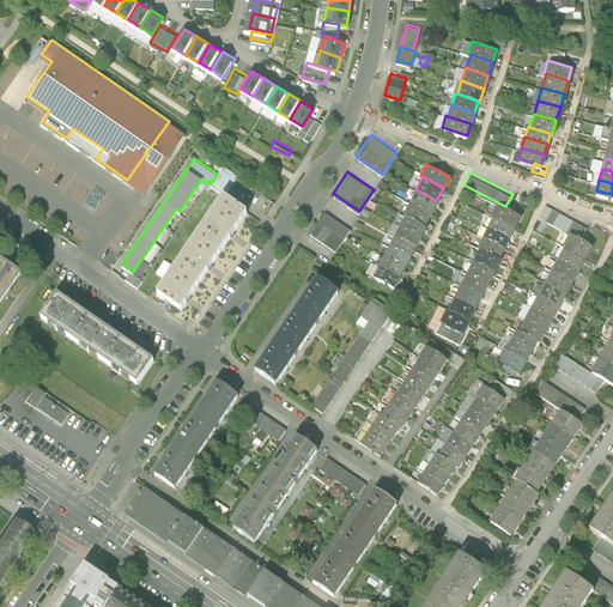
[(416,189),(410,201),(430,212),(436,200),(416,189)]
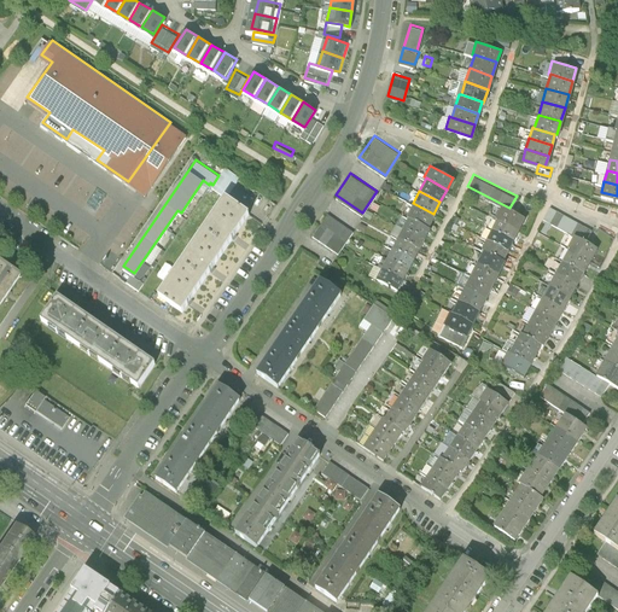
[(226,194),(204,227),(227,243),(249,210),(226,194)]
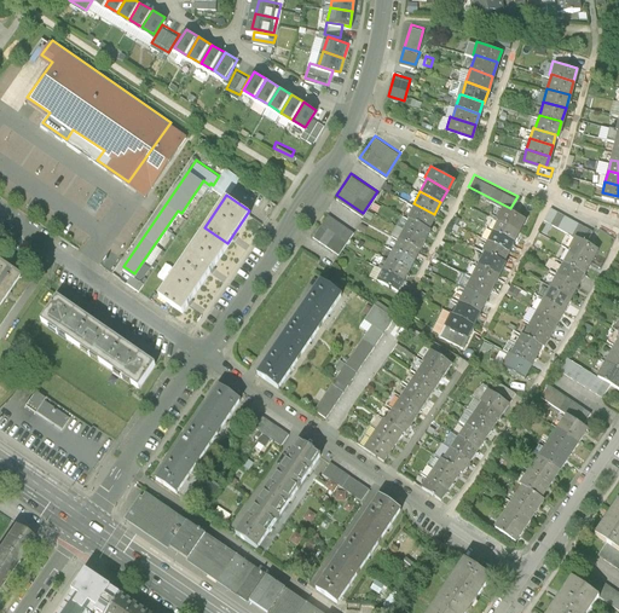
[(427,226),(434,214),(414,203),(406,215),(409,217),(427,226)]
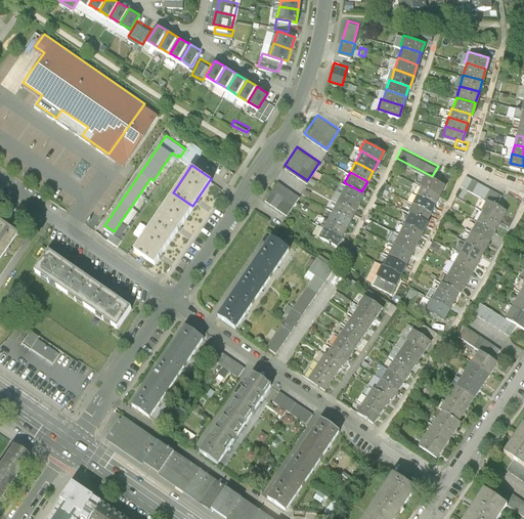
[(461,182),(486,197),(495,202),(501,191),(466,172),(461,182)]
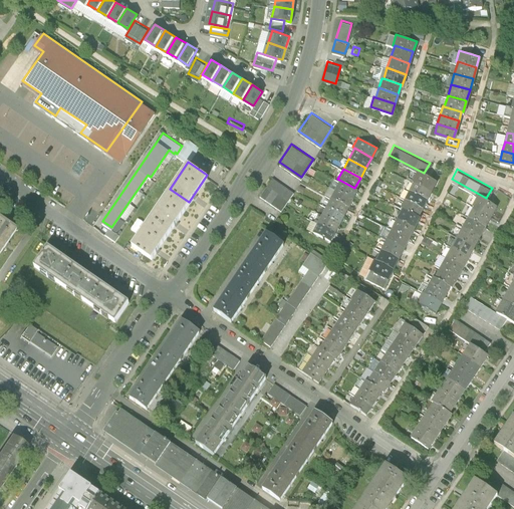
[(418,170),(414,179),(431,188),(436,179),(424,173),(418,170)]
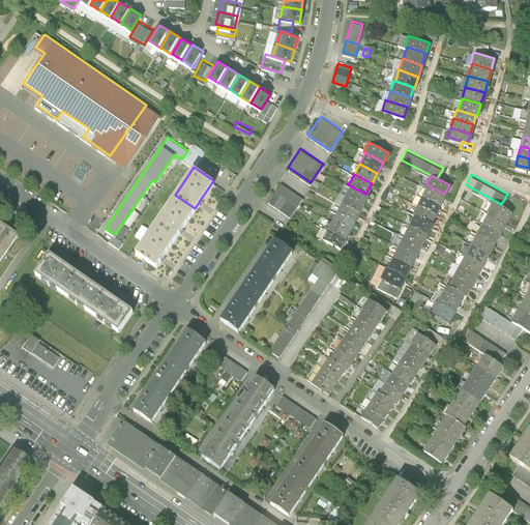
[(280,180),(267,199),(290,214),(302,196),(280,180)]
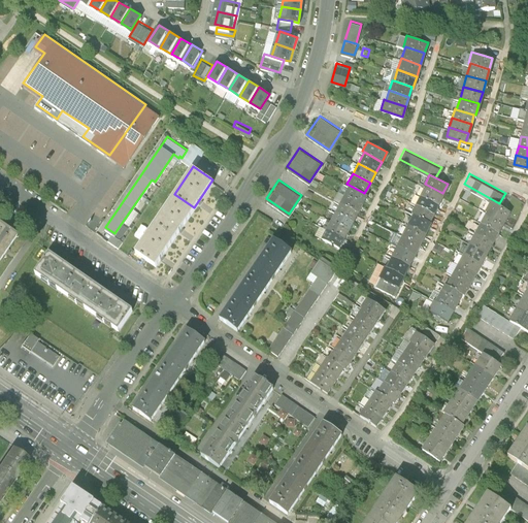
[(425,184),(420,192),(438,201),(442,193),(425,184)]
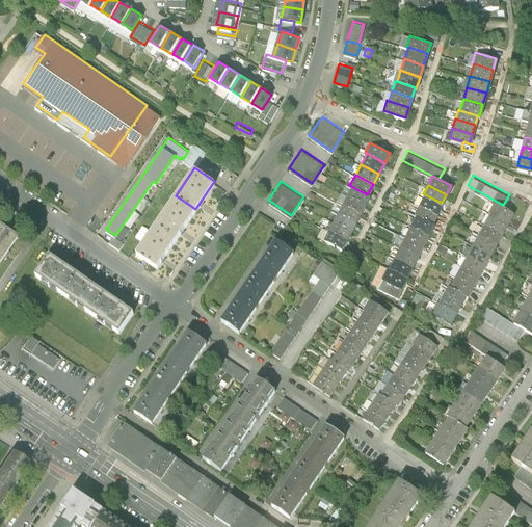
[(369,195),(367,194),(351,186),(346,194),(364,204),(369,195)]
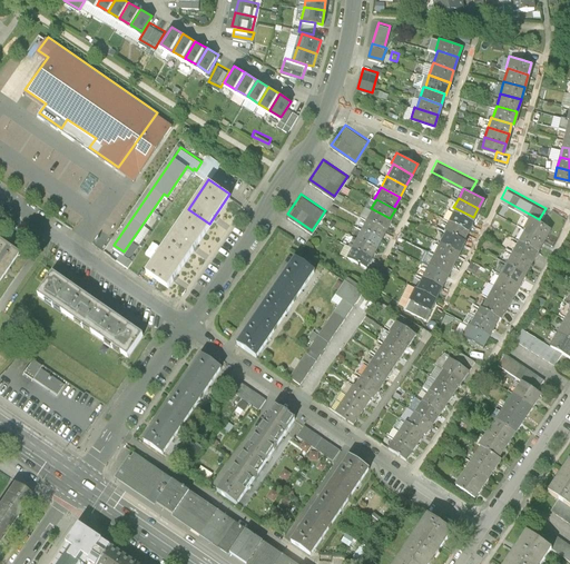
[(453,207),(449,217),(468,227),(473,217),(453,207)]
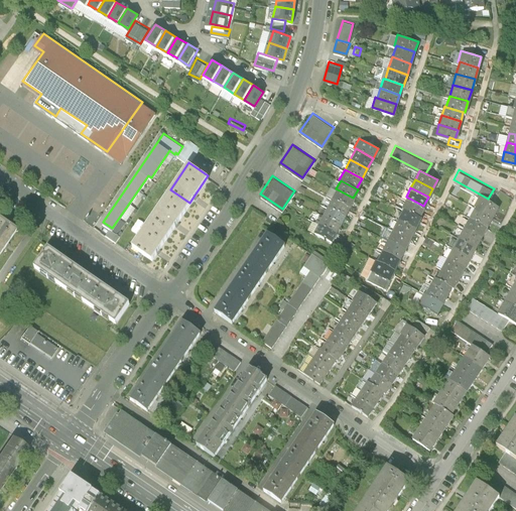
[(349,207),(353,198),(336,188),(332,198),(349,207)]
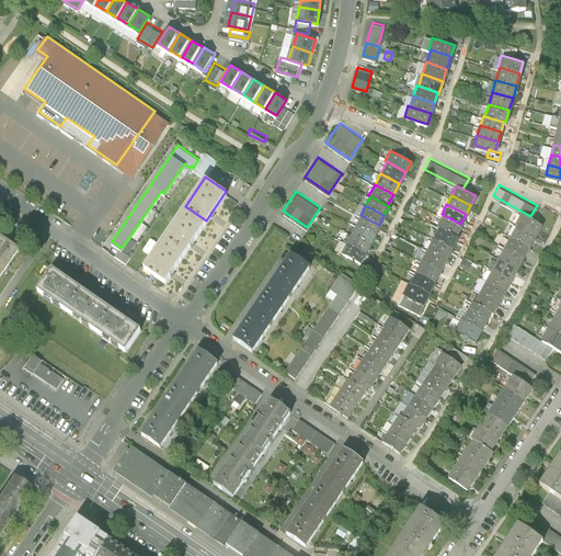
[(185,206),(164,235),(185,250),(206,220),(185,206)]
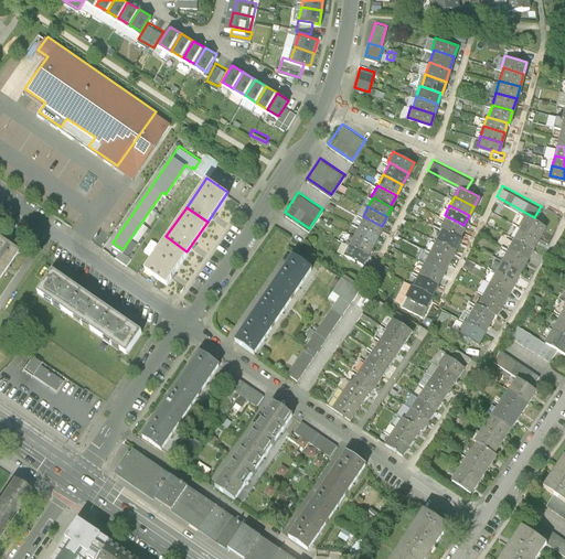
[(519,223),(520,224),(539,234),(544,223),(534,217),(524,212),(519,223)]
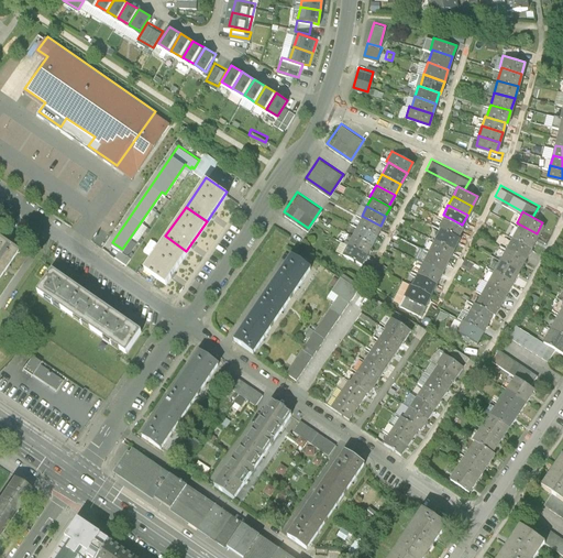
[(457,234),(462,225),(443,215),(438,225),(440,226),(457,234)]
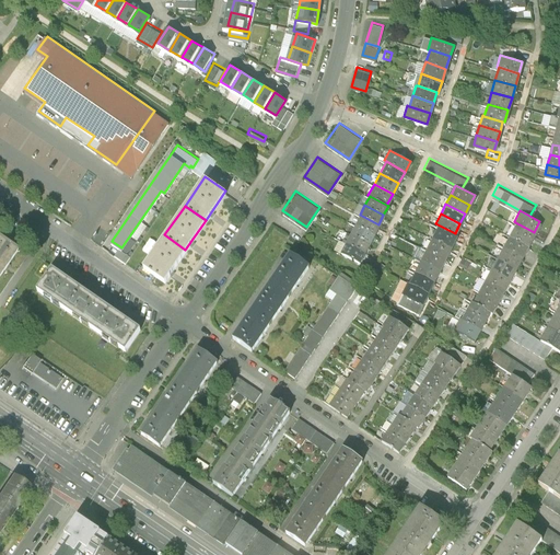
[(360,215),(354,223),(373,233),(378,224),(360,215)]
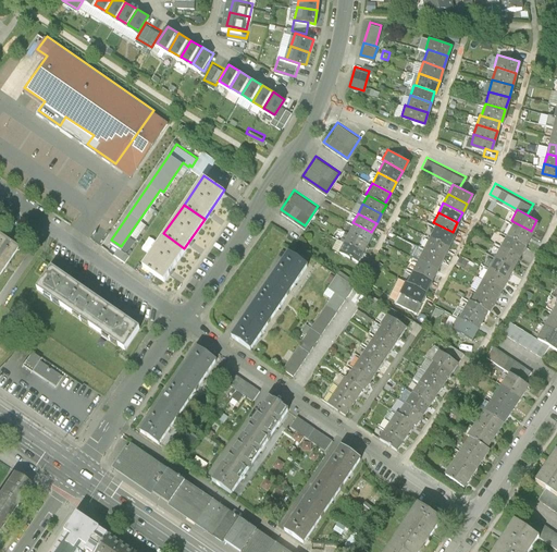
[(512,221),(506,232),(524,243),(531,231),(512,221)]
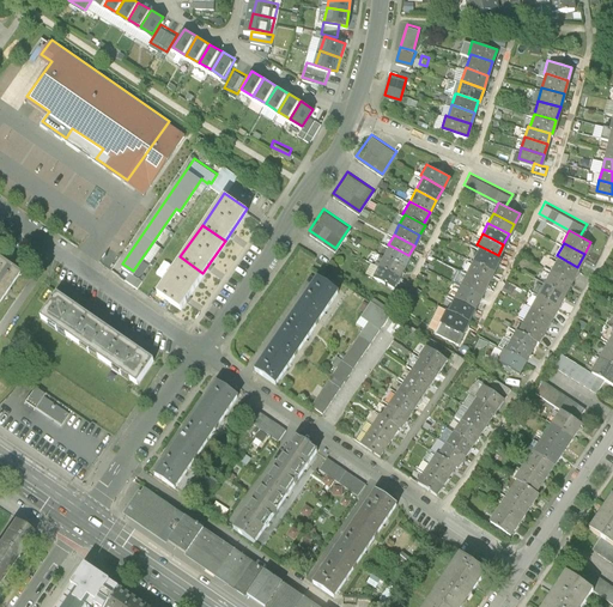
[(388,244),(383,254),(404,266),(408,255),(388,244)]
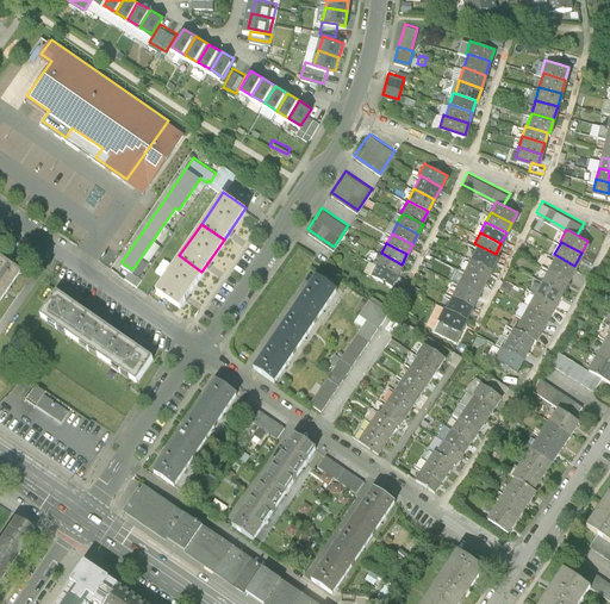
[(477,244),(471,256),(492,267),(498,255),(496,254),(477,244)]
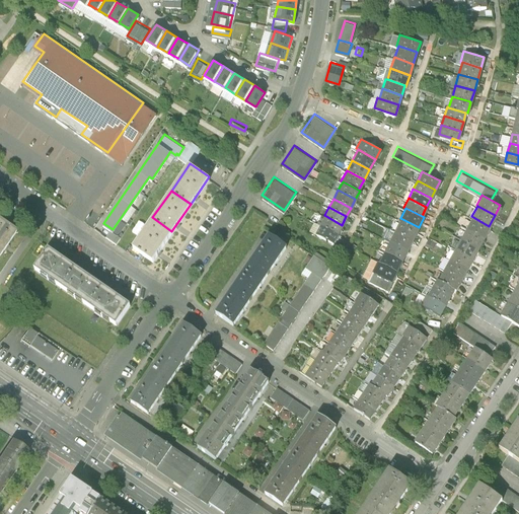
[(324,215),(319,224),(337,233),(342,225),(324,215)]
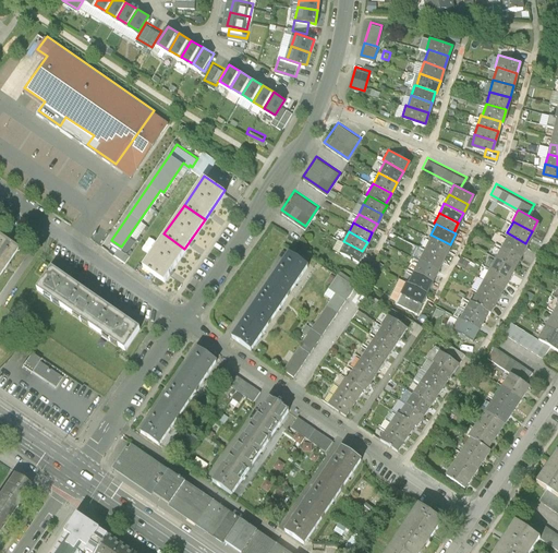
[(507,232),(501,243),(520,253),(525,243),(507,232)]
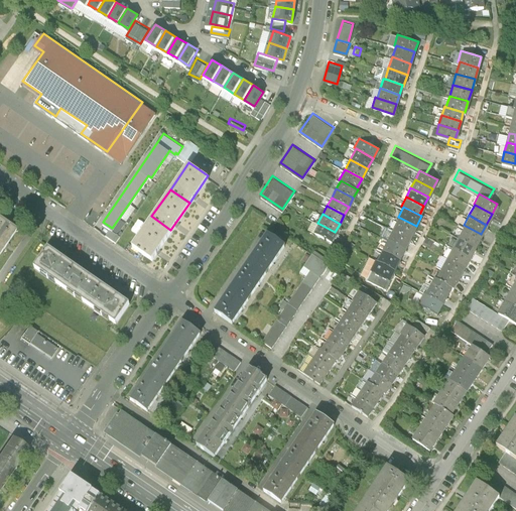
[(151,256),(170,230),(151,216),(132,243),(151,256)]
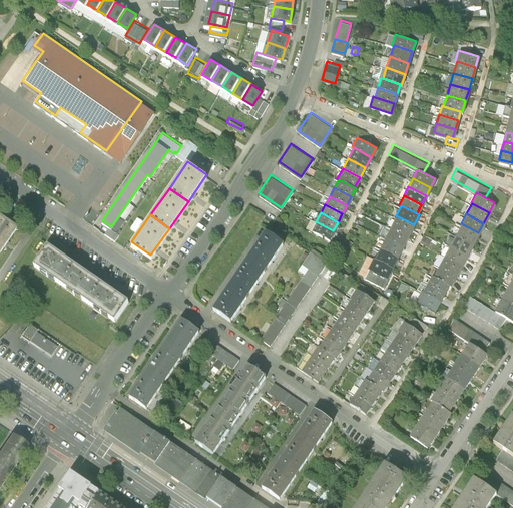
[(0,215),(0,247),(15,226),(0,215)]
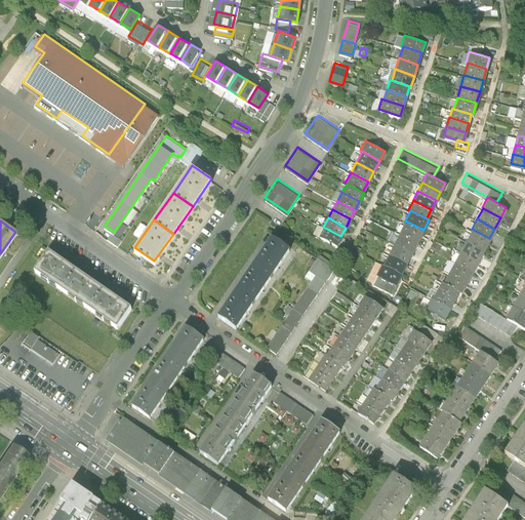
[(405,221),(400,231),(417,240),(423,230),(405,221)]
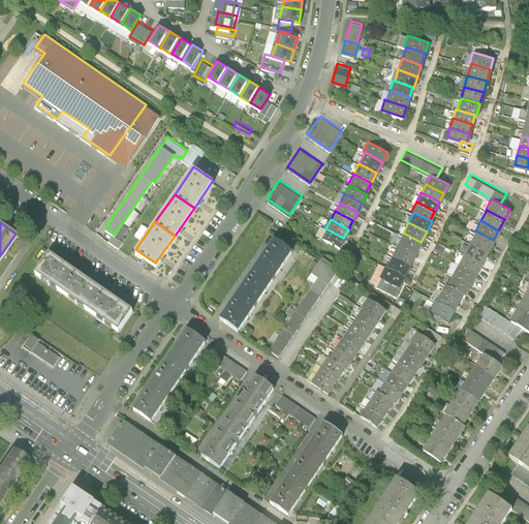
[(339,246),(343,238),(325,228),(321,237),(339,246)]
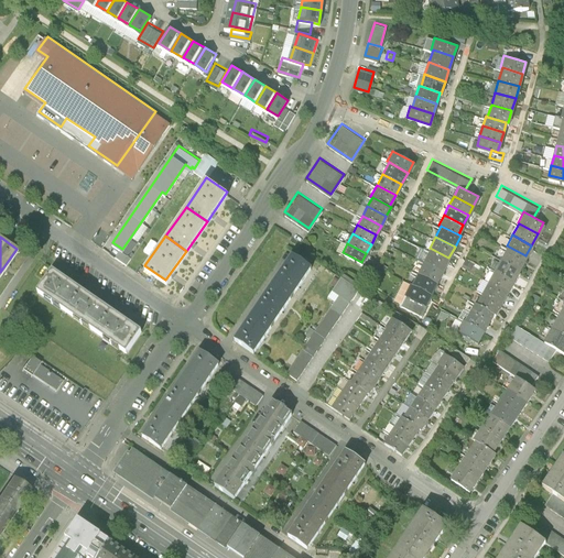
[(507,245),(501,256),(519,267),(525,255),(507,245)]
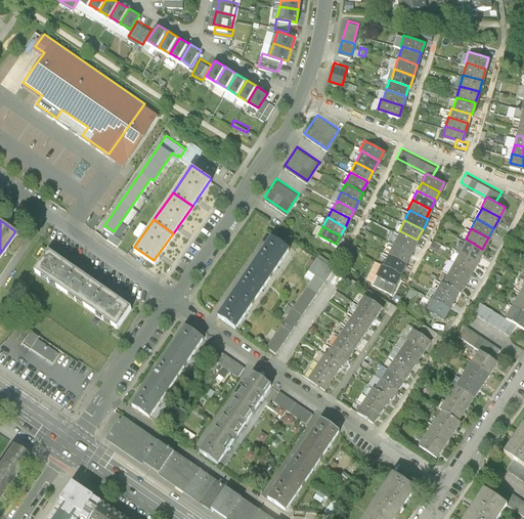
[(399,230),(394,241),(411,250),(417,240),(399,230)]
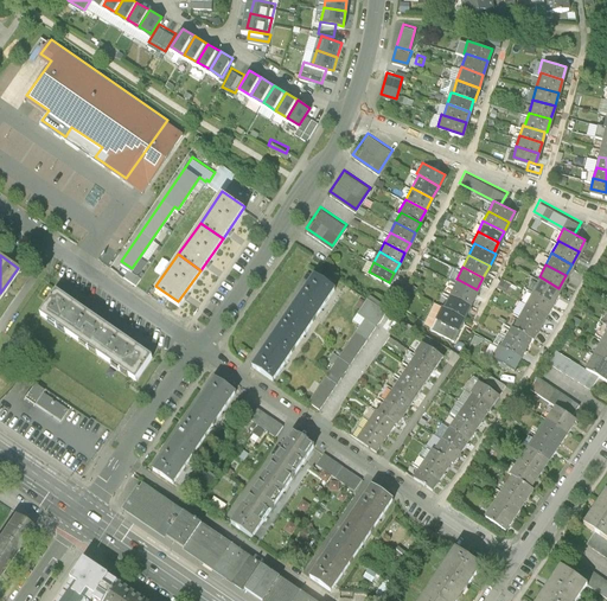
[(315,272),(294,302),(314,315),(336,286),(315,272)]
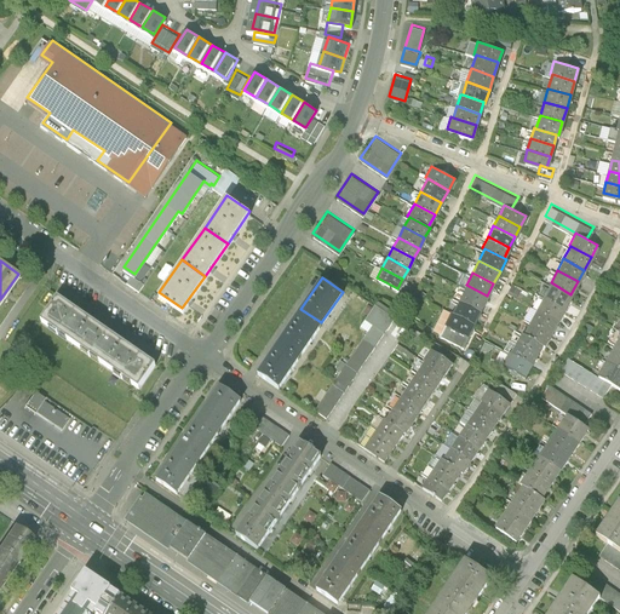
[(551,282),(544,296),(564,307),(570,294),(551,282)]
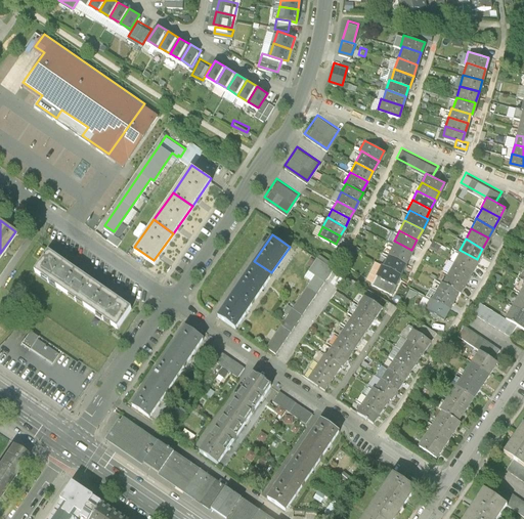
[(394,241),(389,252),(406,261),(411,250),(394,241)]
